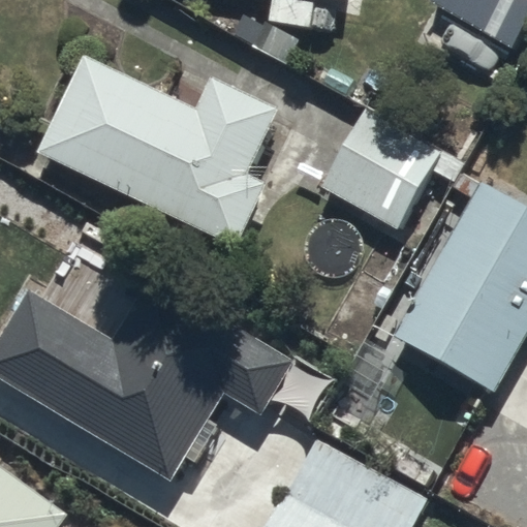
[(526,13),(526,0),(474,0),(520,27),(526,13)]
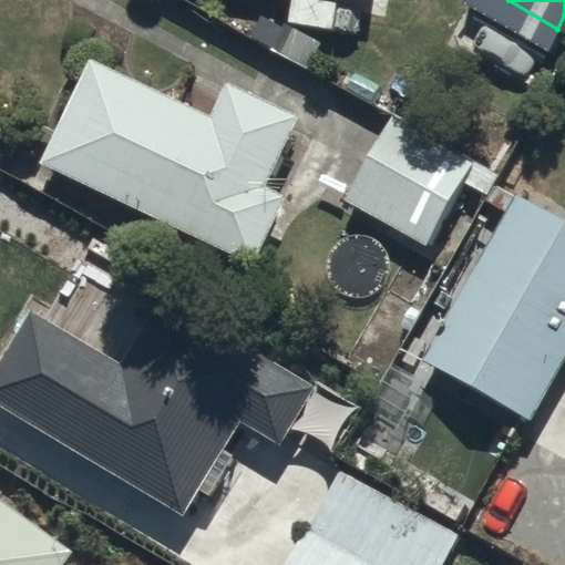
[(86,64),(39,162),(243,260),(273,198),(246,186),(281,114),(221,85),(203,121),(86,64)]
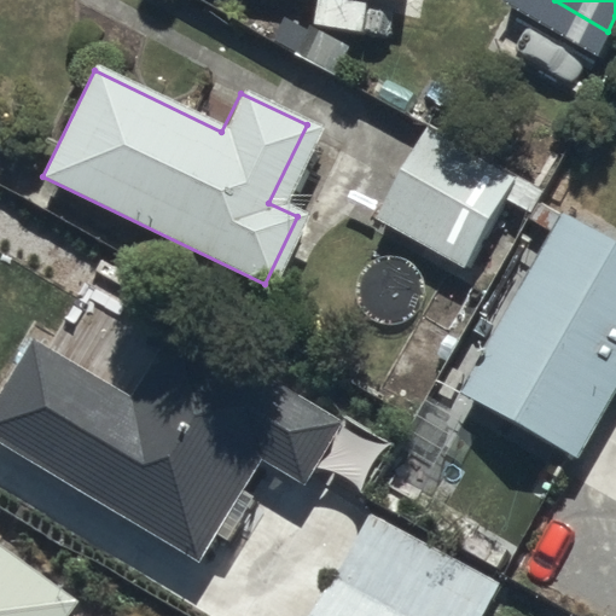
[(498,186),(418,138),(376,210),(455,257),(498,186)]
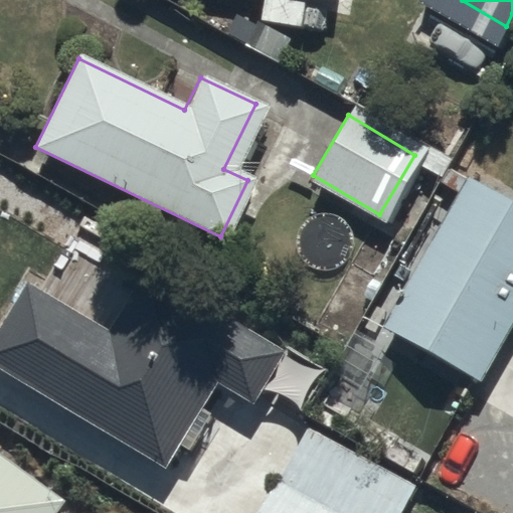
[(512,194),(469,171),(384,326),(471,373),(510,300),(512,301),(512,194)]
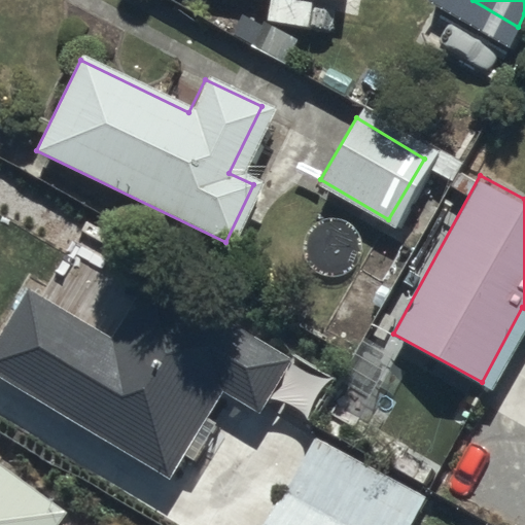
[(35,303),(0,366),(0,388),(174,483),(222,394),(258,414),(286,362),(148,287),(116,347),(35,303)]
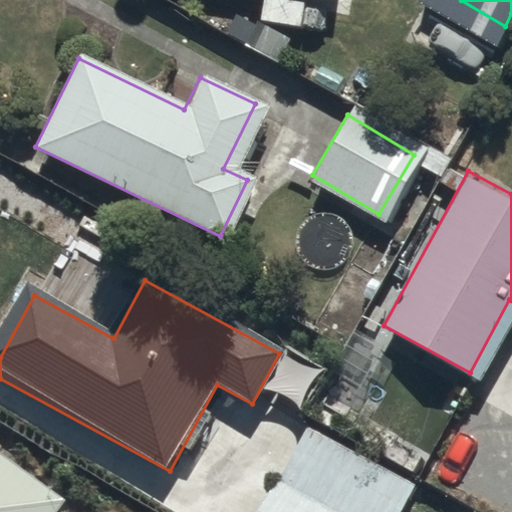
[(316,443),(278,511),(407,511),(416,496),(316,443)]
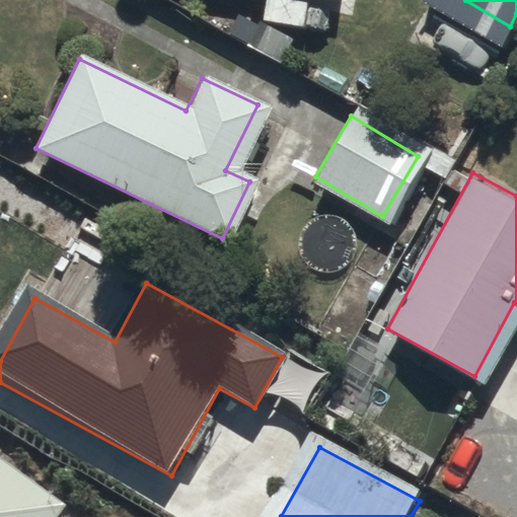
[(0,516),(63,516),(72,502),(0,455),(0,516)]
